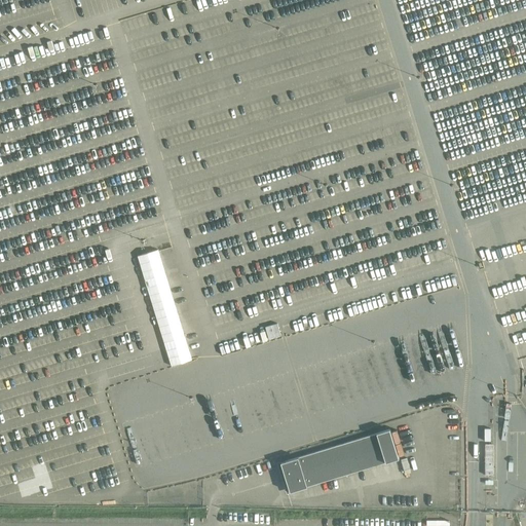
[(140,254),(171,365),(192,360),(160,248),(140,254)]
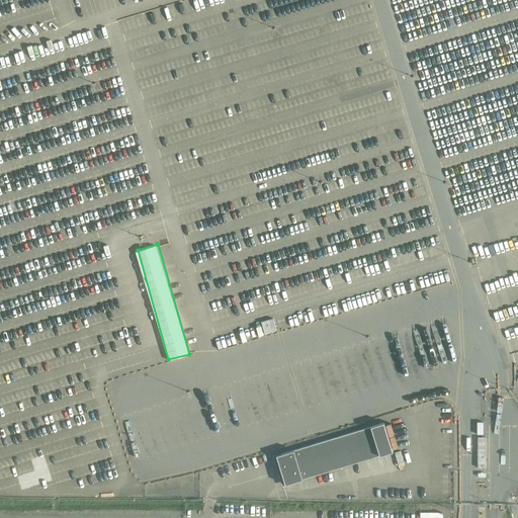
[(274,317),(262,321),(266,333),(278,329),(274,317)]
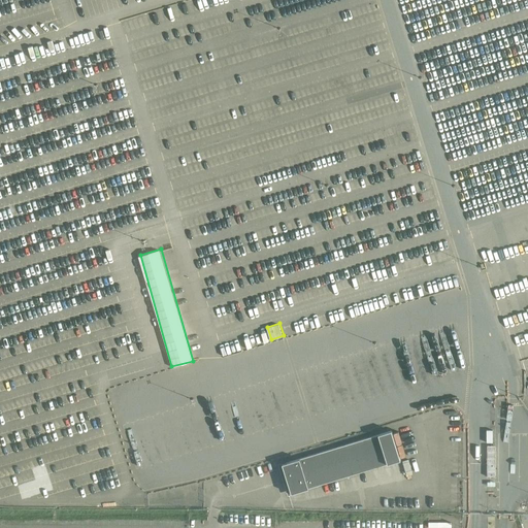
[(286,463),(283,464),(291,493),(295,492),(295,493),(401,460),(392,430),(286,463)]
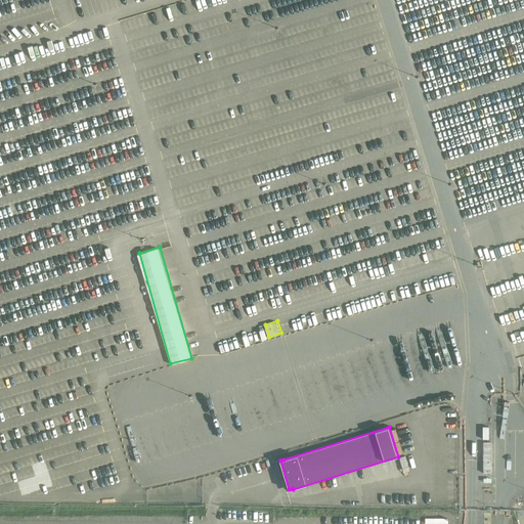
[(491,473),(491,448),(483,448),(483,473),(491,473)]
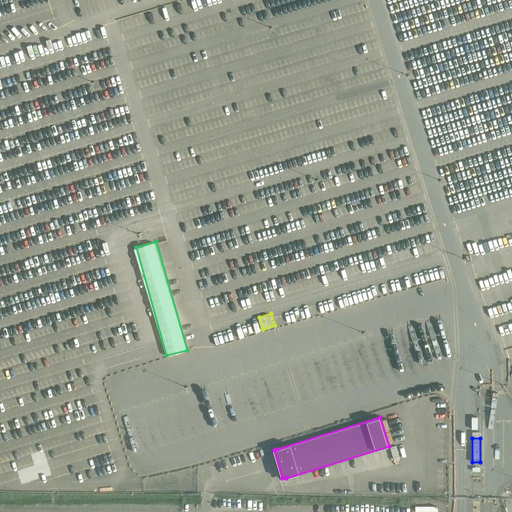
[(49,463),(26,471),(30,482),(50,475),(53,474),(49,463)]
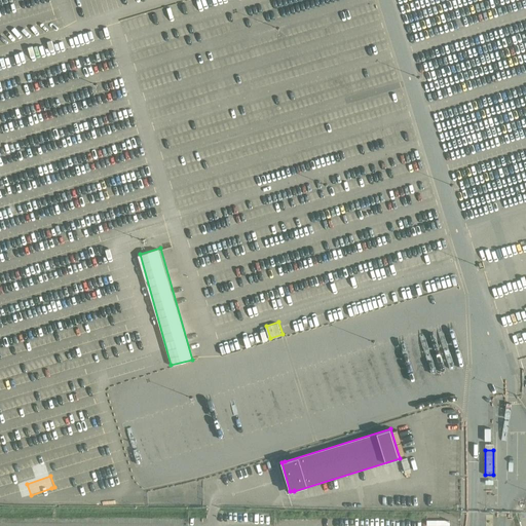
All buildings are outlined.
